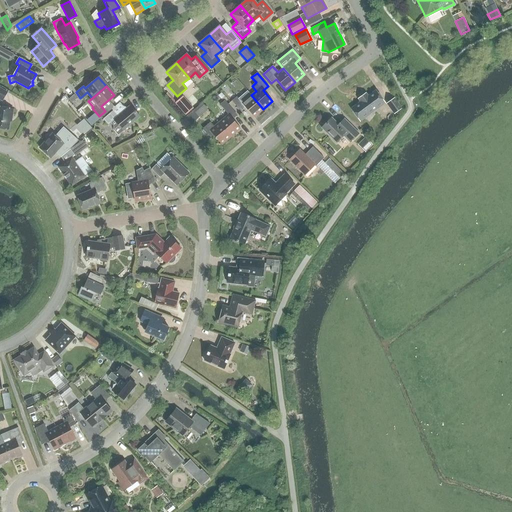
[(352,108),(360,118),(383,101),(376,91),(352,108)]
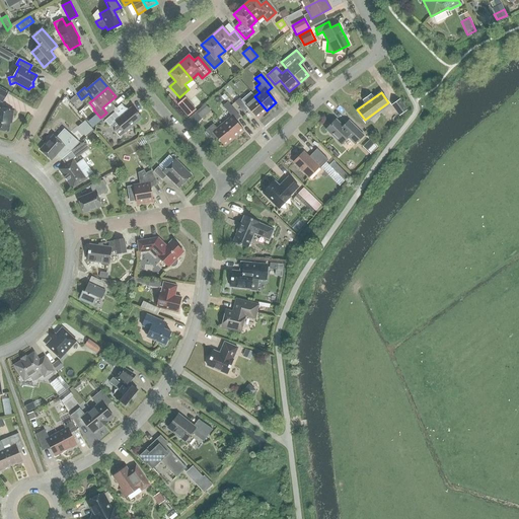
[(256,119),(267,110),(254,96),(245,104),(239,98),(234,102),(242,112),(247,107),(256,119)]
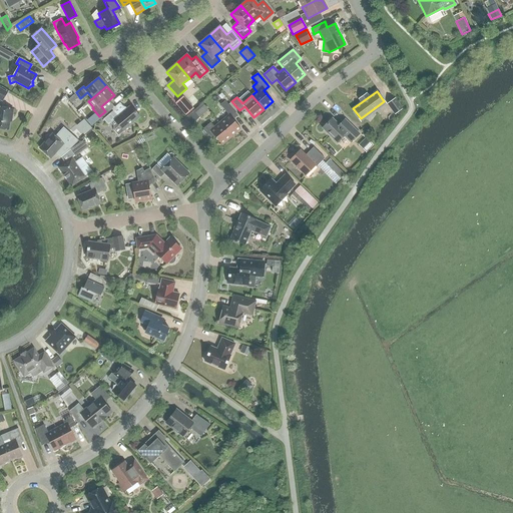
[(182,96),(175,103),(185,115),(193,109),(182,96)]
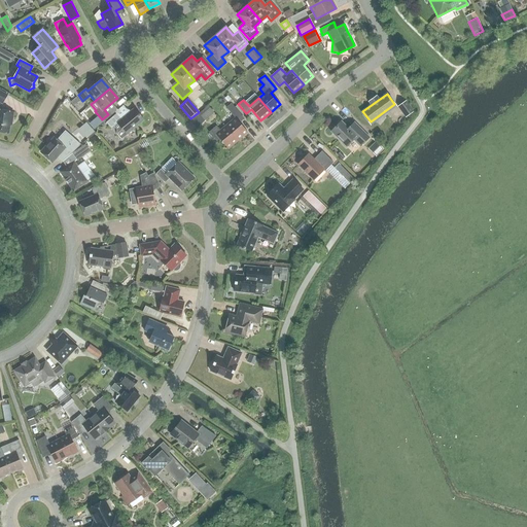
[(413,111),(405,102),(398,106),(406,116),(413,111)]
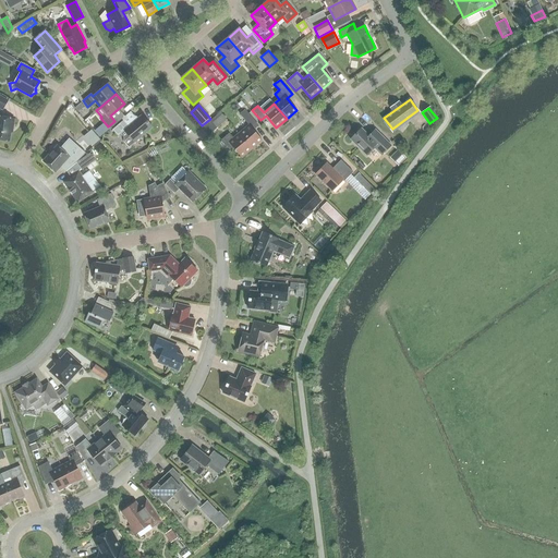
[(249,125),(239,134),(251,148),(262,140),(251,128),(256,123),(244,109),(239,114),(249,125)]
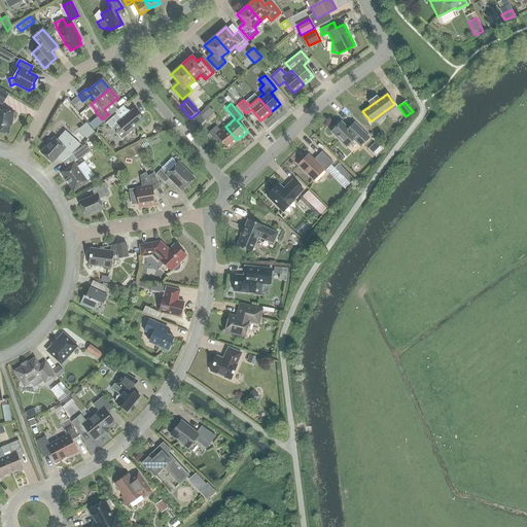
[(213,113),(207,106),(199,113),(204,120),(213,113)]
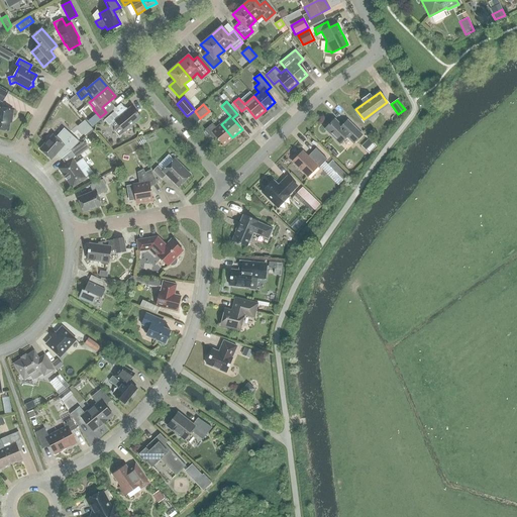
[(124,132),(140,118),(137,114),(137,113),(136,112),(131,106),(118,117),(114,112),(104,120),(109,126),(115,121),(124,132)]
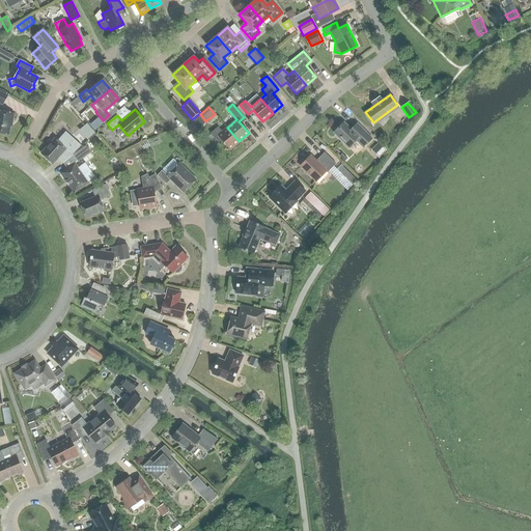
[(0,133),(8,135),(10,121),(12,121),(14,113),(0,111),(0,133)]
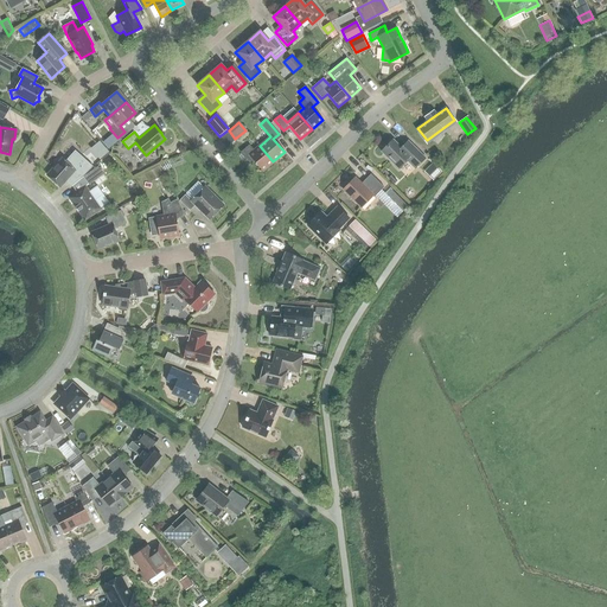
[(425,160),(408,141),(401,148),(393,140),(381,152),(397,170),(407,161),(414,170),(425,160)]
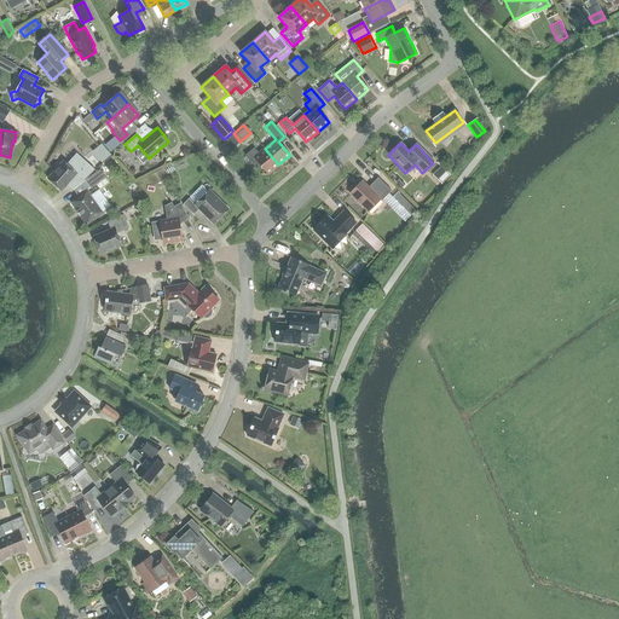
[(254,148),(244,156),(252,163),(255,160),(267,174),(278,165),(265,149),(259,154),(254,148)]
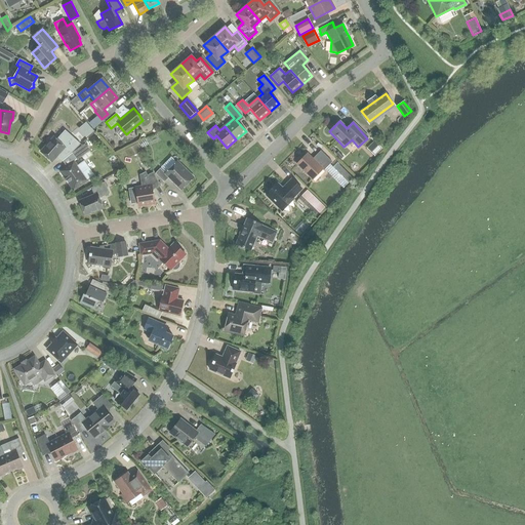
[(93,131),(89,127),(82,133),(86,137),(93,131)]
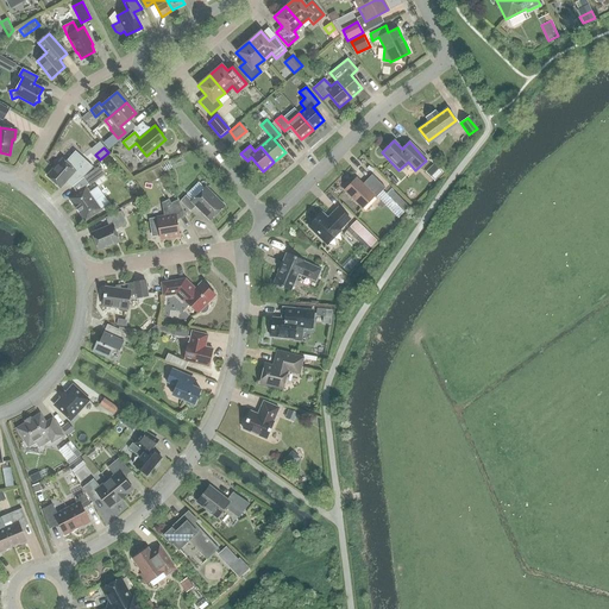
[(62,159),(61,161),(56,162),(55,167),(46,176),(60,188),(73,175),(79,181),(92,168),(80,158),(71,168),(62,159)]
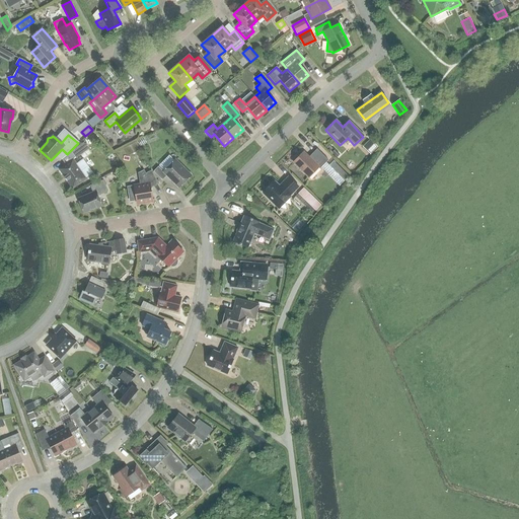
[(143,137),(136,141),(140,147),(146,143),(143,137)]
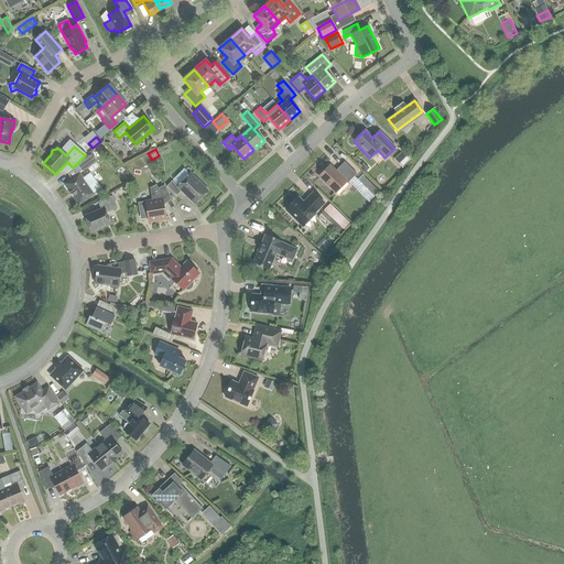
[(393,160),(402,167),(410,160),(402,151),(393,160)]
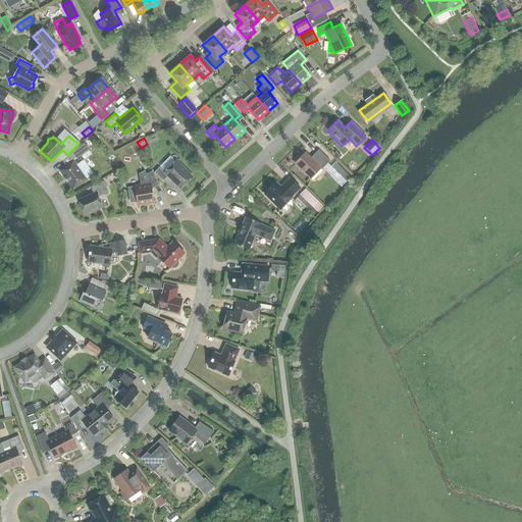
[(141,151),(137,143),(129,147),(134,155),(141,151)]
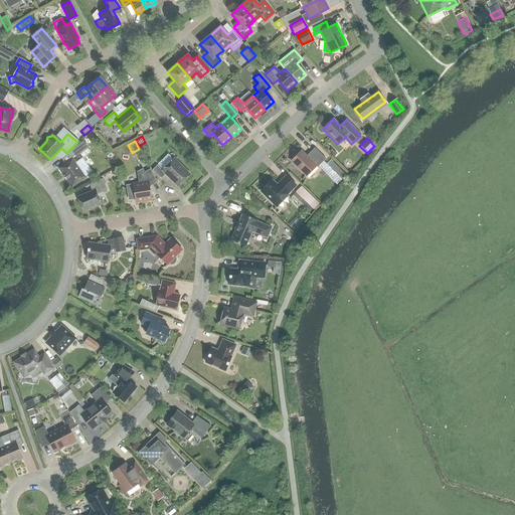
[(88,148),(82,142),(70,150),(74,157),(88,148)]
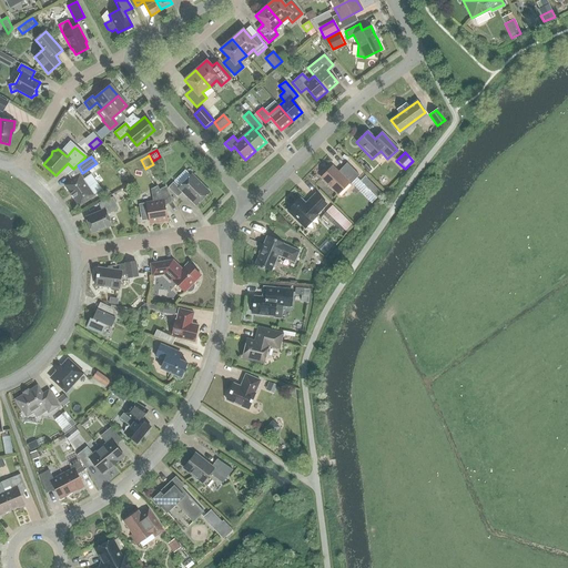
[(337,194),(348,183),(350,184),(358,175),(346,163),(337,172),(332,166),(321,178),(337,194)]
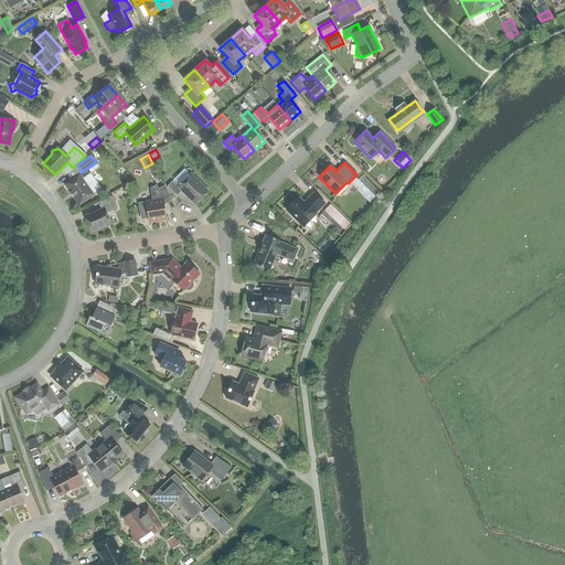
[(94,194),(80,173),(64,184),(70,192),(70,193),(72,198),(73,196),(78,205),(94,194)]
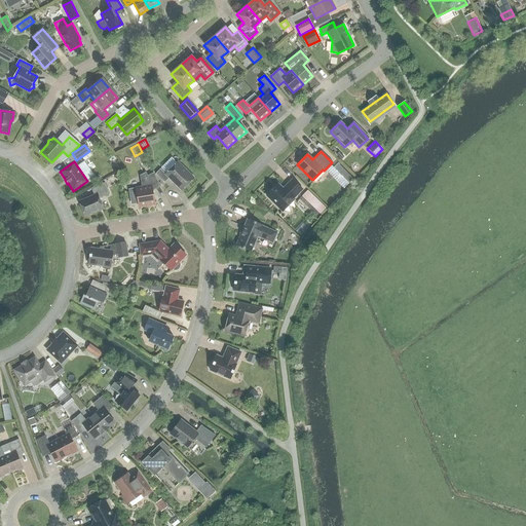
[(193,178),(177,161),(165,174),(160,168),(155,174),(164,183),(168,178),(173,182),(182,190),(193,178)]
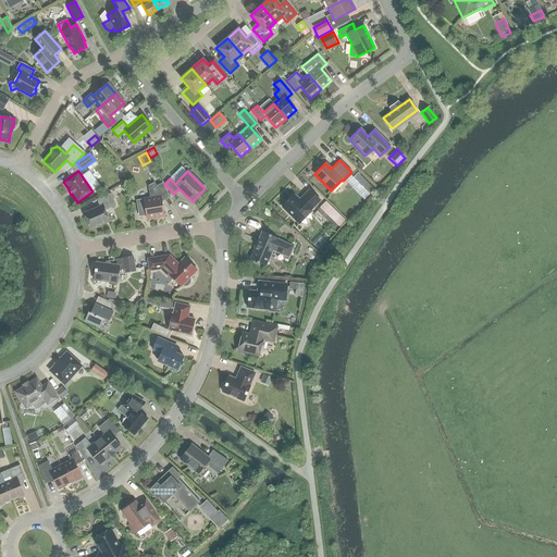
[(374,189),(359,174),(355,178),(369,194),(374,189)]
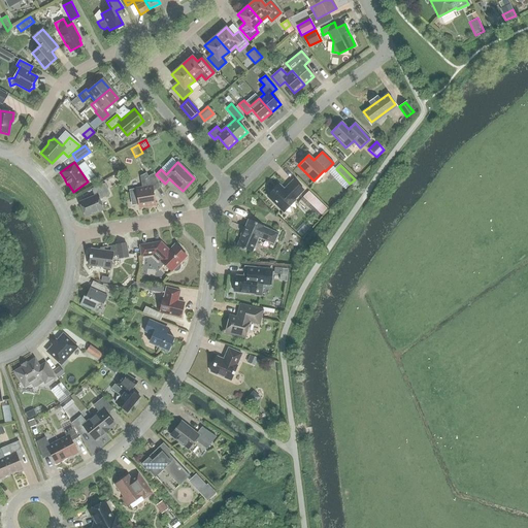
[(142,189),(134,190),(131,195),(132,204),(138,203),(139,207),(155,204),(153,192),(161,188),(154,173),(149,176),(146,172),(140,176),(142,189)]
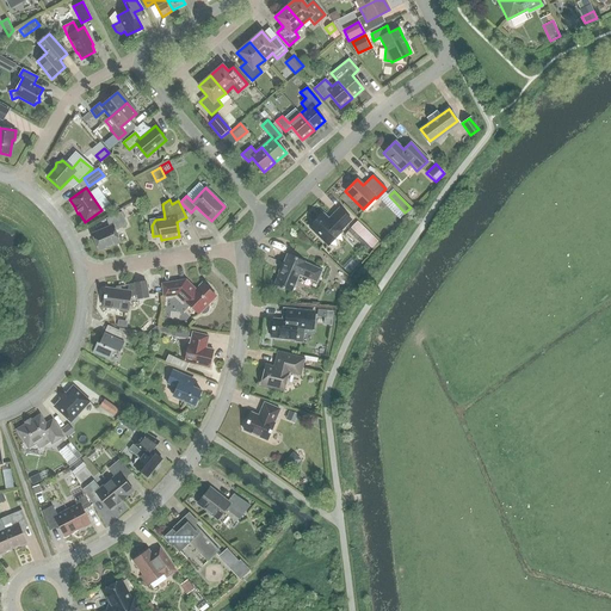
[(341,232),(340,230),(351,220),(339,208),(328,218),(322,214),(309,227),(327,246),(341,232)]
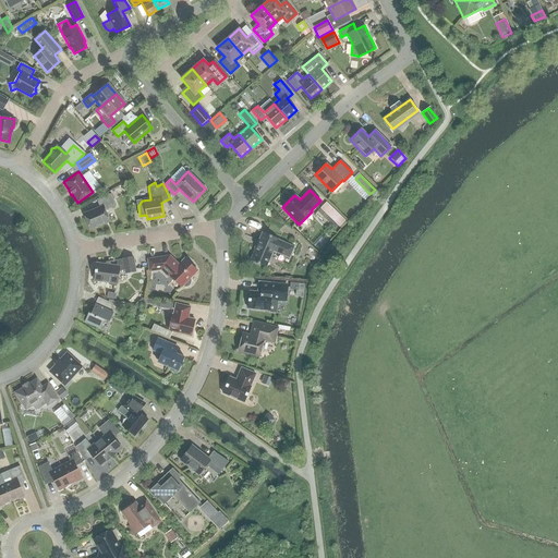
[(111,193),(96,199),(99,207),(84,214),(89,229),(109,221),(105,210),(116,205),(111,193)]
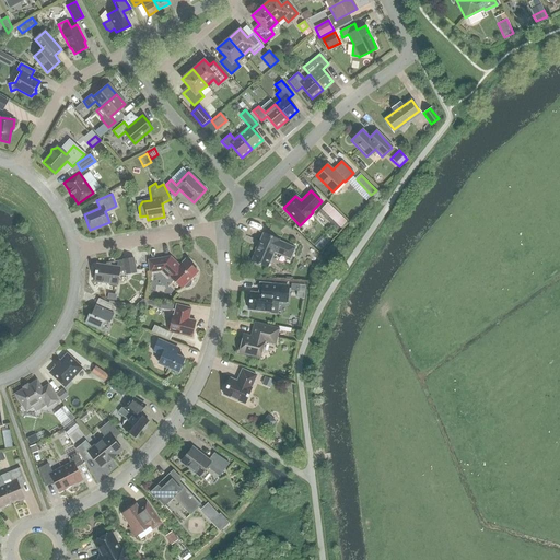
[(327,202),(322,209),(340,228),(346,221),(327,202)]
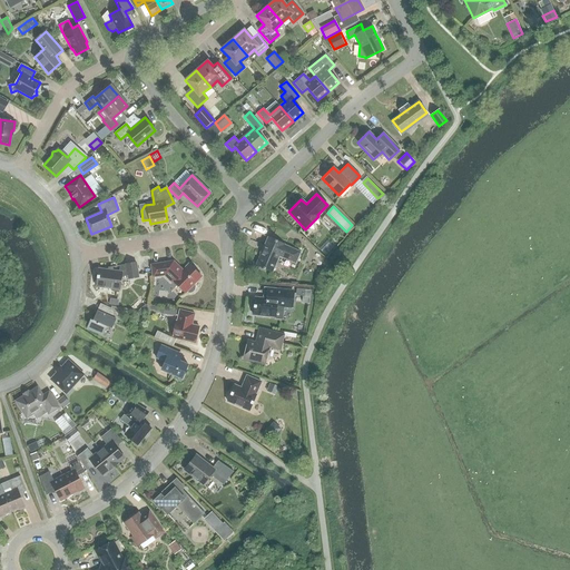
[(284,245),(284,244),(268,237),(264,246),(265,247),(262,254),(261,253),(256,266),(272,273),(279,256),(295,264),(301,252),(284,245)]
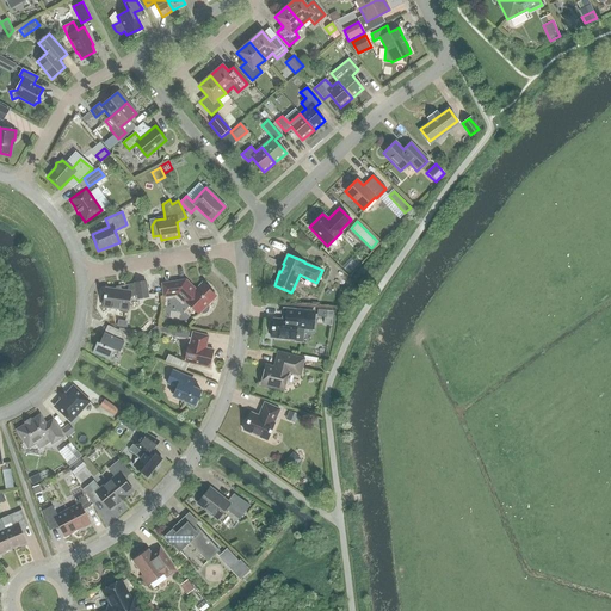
[(209,308),(208,304),(216,296),(202,283),(196,290),(186,281),(162,284),(164,296),(176,295),(184,302),(185,302),(198,314),(199,313),(203,314),(205,313),(208,310),(209,308)]
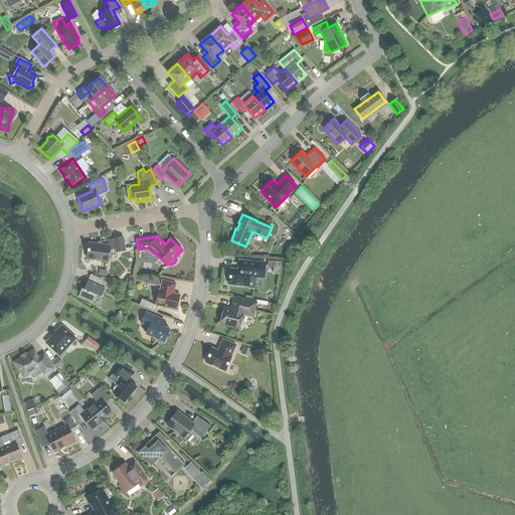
[(89,242),(87,259),(100,261),(102,263),(108,264),(108,262),(110,250),(116,249),(116,252),(125,250),(123,237),(114,238),(114,239),(109,239),(108,245),(89,242)]
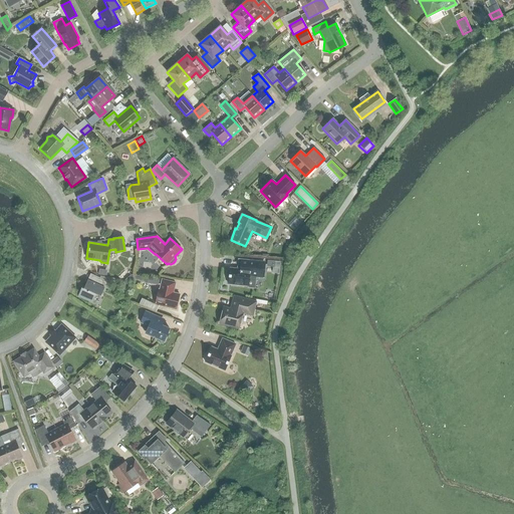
[(230,268),(228,284),(248,286),(248,288),(254,288),(256,278),(263,279),(264,263),(241,260),(240,269),(230,268)]
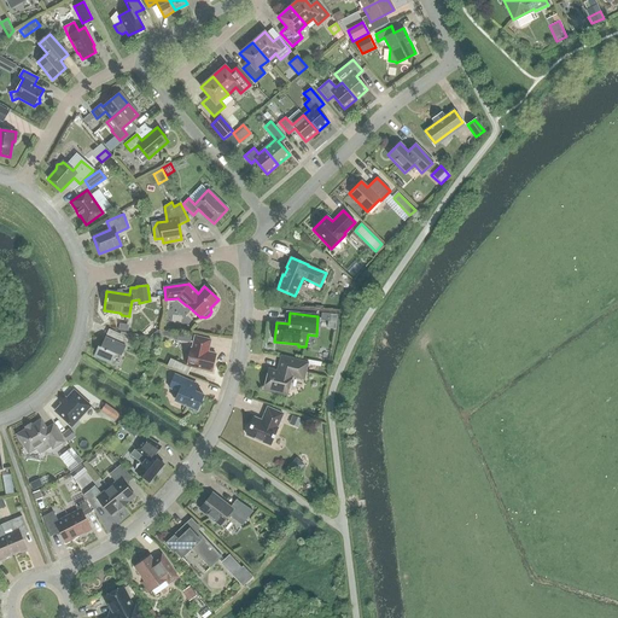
[(129,338),(117,333),(114,342),(105,337),(100,348),(98,347),(93,356),(111,365),(116,354),(121,356),(129,338)]
